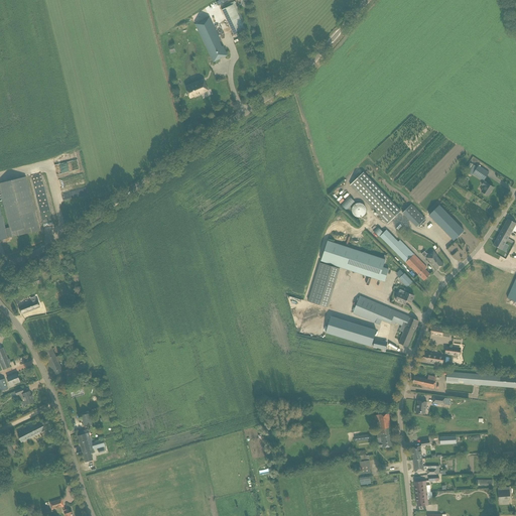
[(222,9),(234,35),(245,29),(233,4),(222,9)]
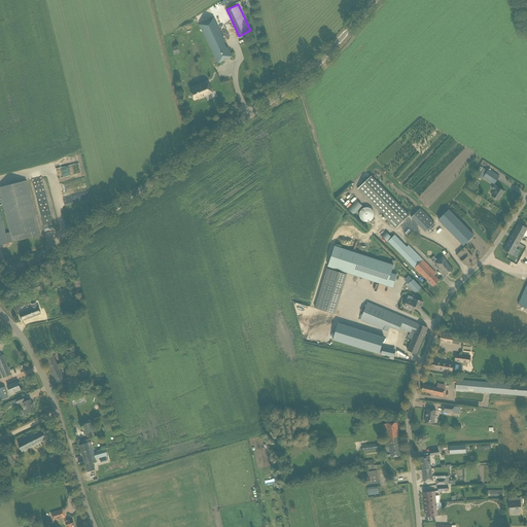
[(214,18),(200,25),(218,64),(225,60),(224,60),(229,58),(229,59),(233,57),(214,18)]
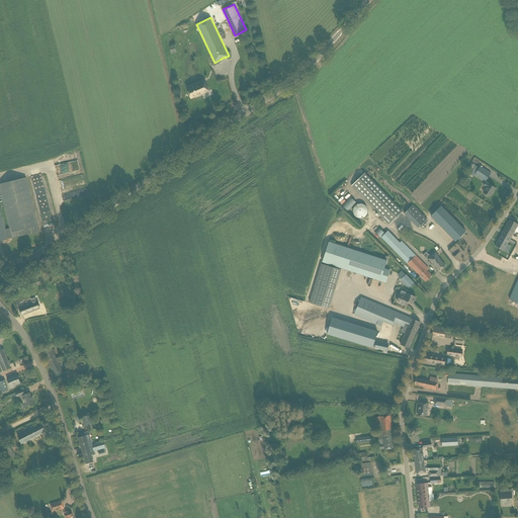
[(204,81),(186,89),(190,98),(208,91),(204,81)]
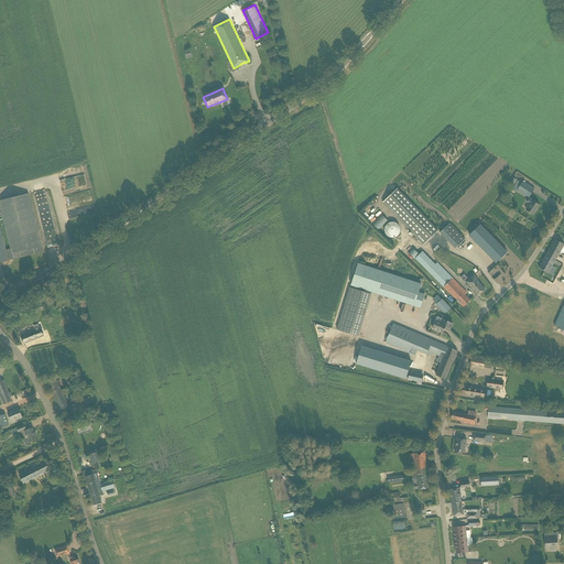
[(518,187),(516,190),(528,198),(534,188),(522,181),(521,183),(513,177),(510,183),(518,187)]
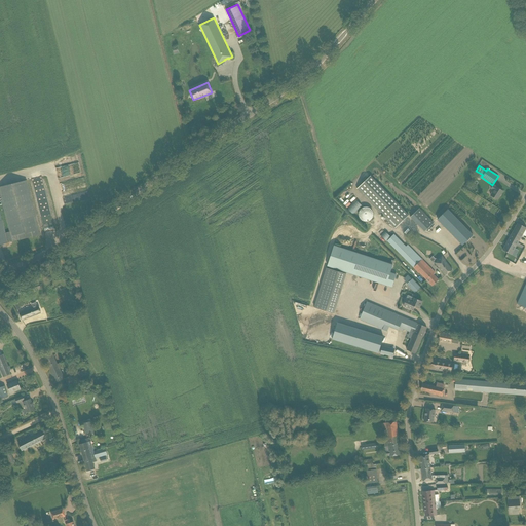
[(357,188),(395,228),(409,215),(370,176),(357,188)]
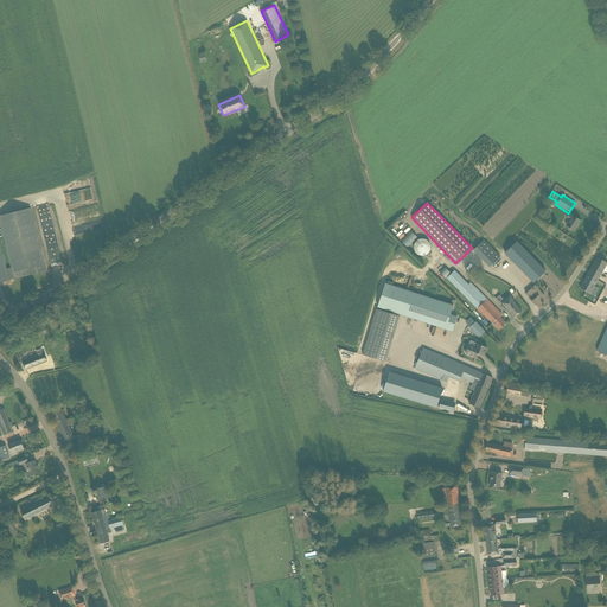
[(6,268),(0,244),(0,282),(8,281),(8,280),(14,279),(45,272),(30,208),(0,215),(0,224),(11,268),(6,268)]
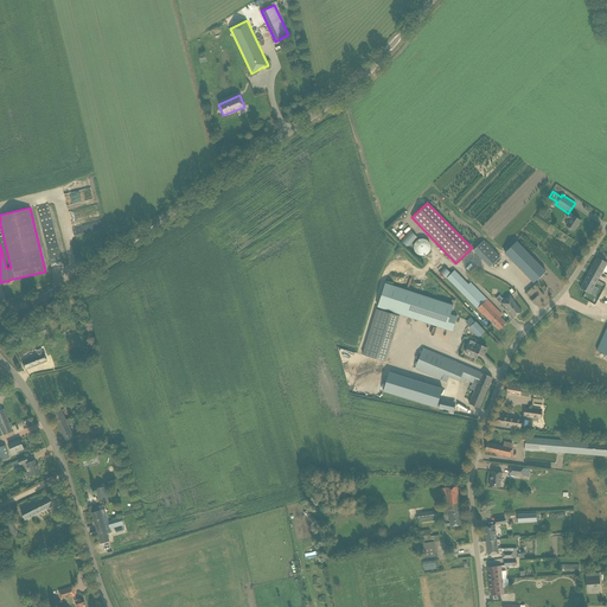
[(569,219),(566,225),(574,231),(580,221),(569,213),(566,217),(569,219)]
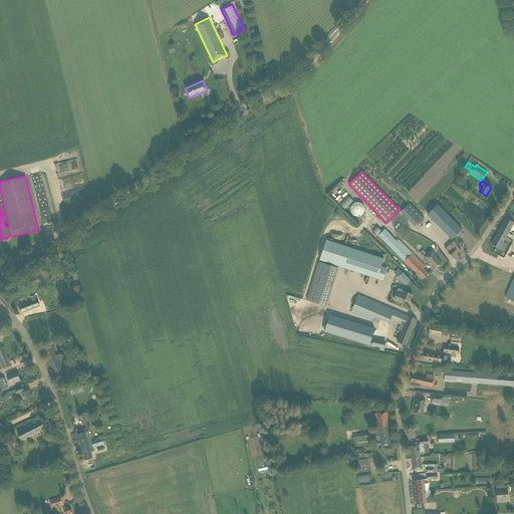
[(344,209),(353,201),(348,196),(343,200),(341,197),(336,201),(344,209)]
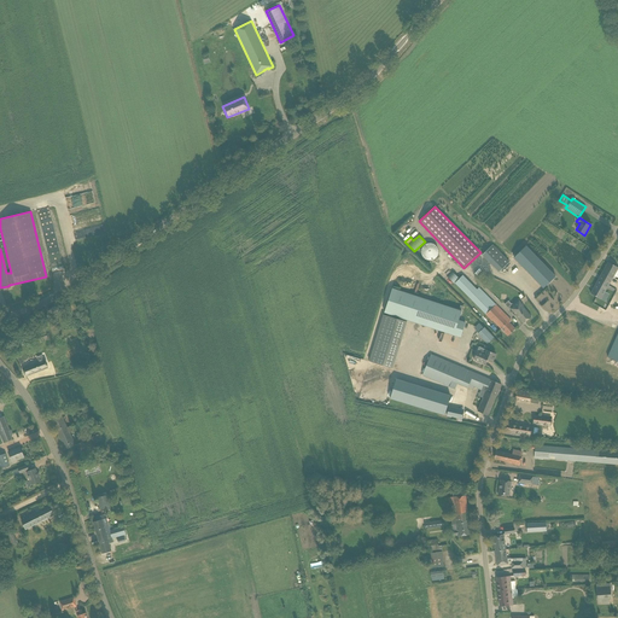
[(419,248),(425,261),(438,256),(433,242),(419,248)]
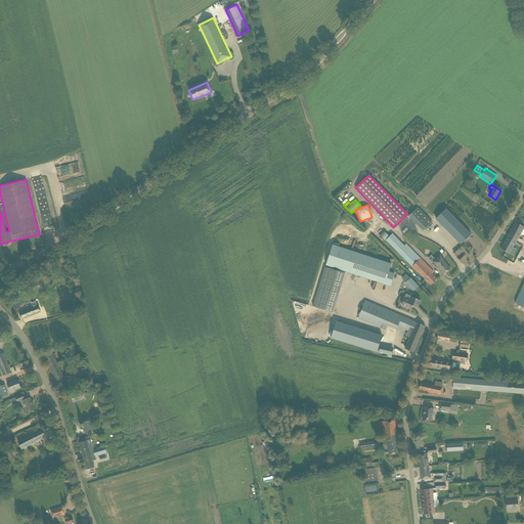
[(408,216),(423,230),(432,222),(418,207),(408,216)]
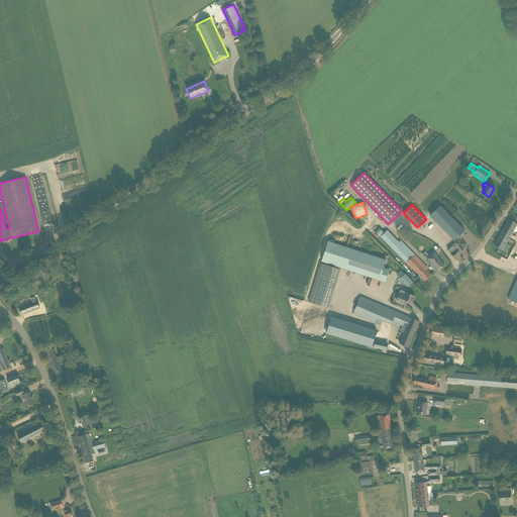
[(440,206),(430,216),(454,241),(464,231),(440,206)]
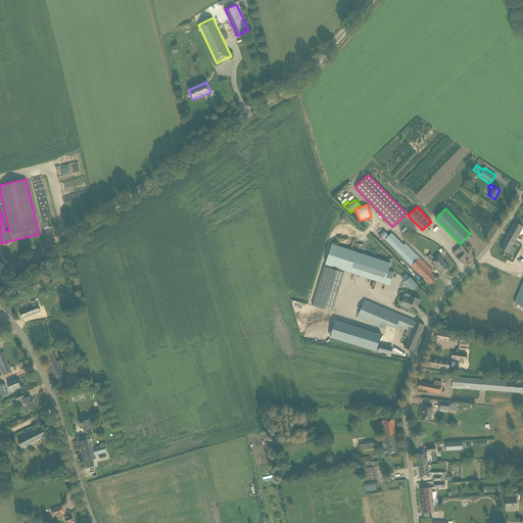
[(522,226),(515,222),(510,230),(518,235),(520,236),(521,235),(522,235),(522,234),(522,226)]
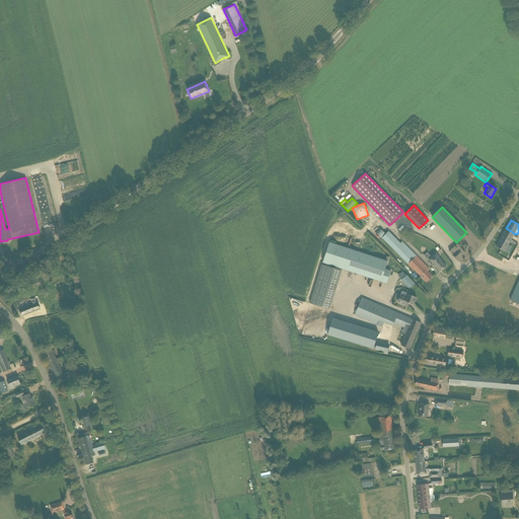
[(506,228),(496,246),(504,251),(505,249),(510,240),(514,233),(506,228)]
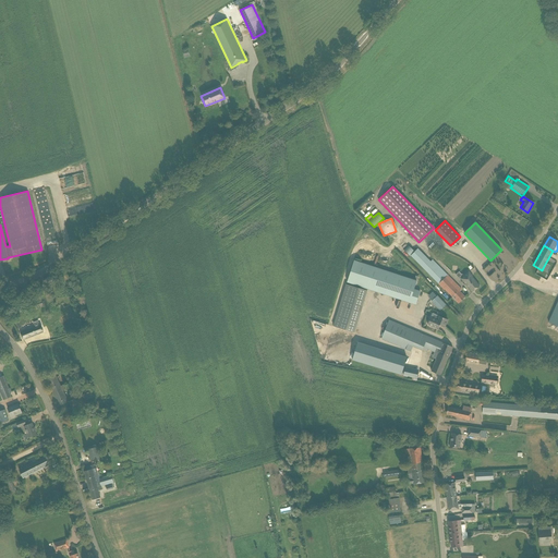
[(461,290),(432,259),(423,268),(438,283),(444,290),(445,289),(459,303),(465,296),(460,291),(461,290)]
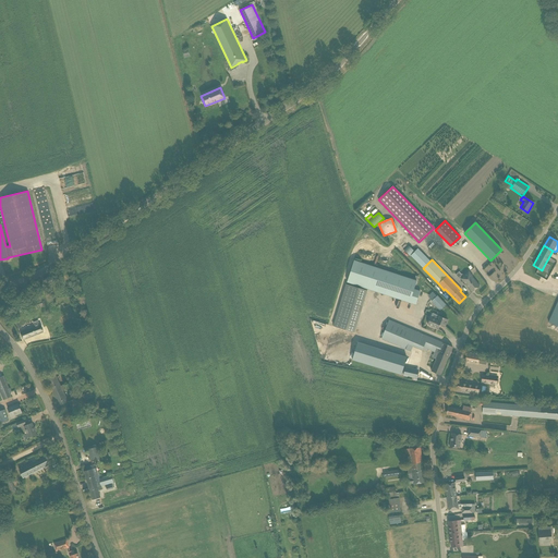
[(416,281),(354,261),(347,282),(415,305),(420,291),(414,289),(416,281)]
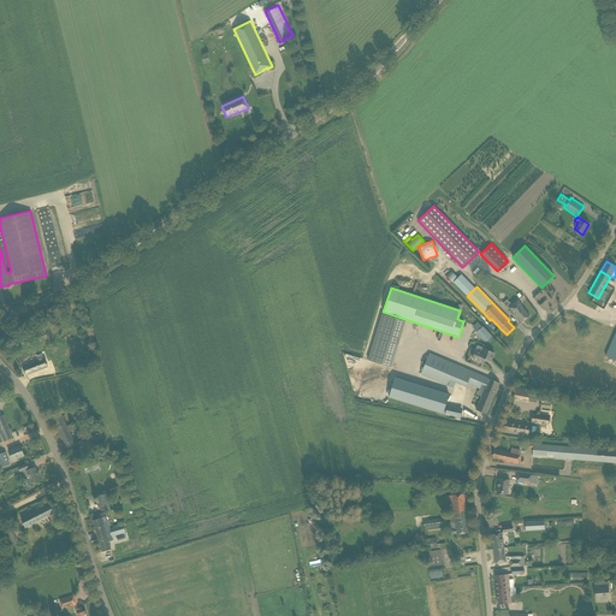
[(507,300),(503,303),(508,309),(509,308),(521,323),(529,315),(516,300),(513,303),(510,303),(507,300)]
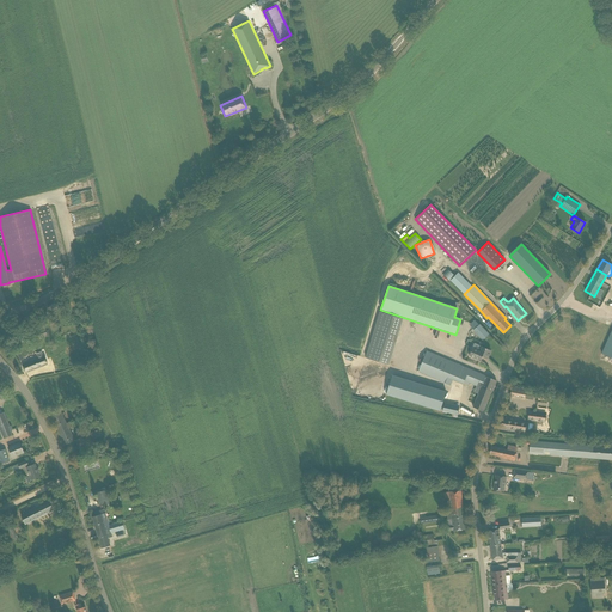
[(40,328),(35,330),(36,336),(47,331),(46,328),(46,329),(44,325),(40,328)]
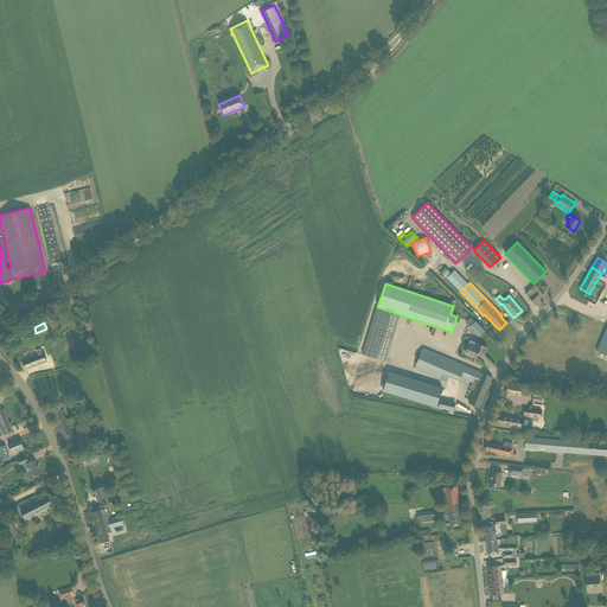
[(485,332),(475,323),(470,327),(479,337),(485,332)]
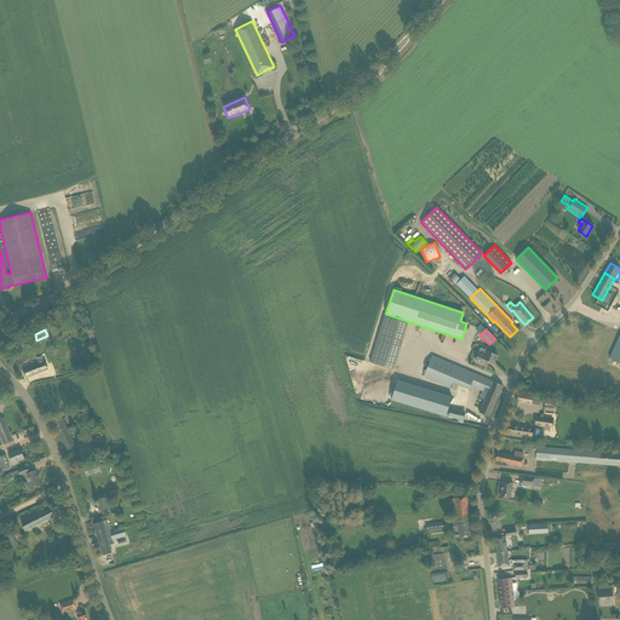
[(619,332),(609,357),(619,362),(619,332)]
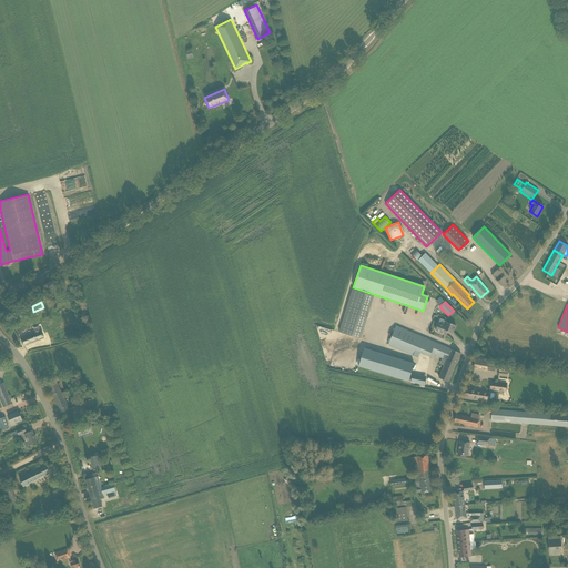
[(435,331),(445,334),(446,331),(453,333),(456,325),(447,322),(446,325),(438,323),(435,331)]
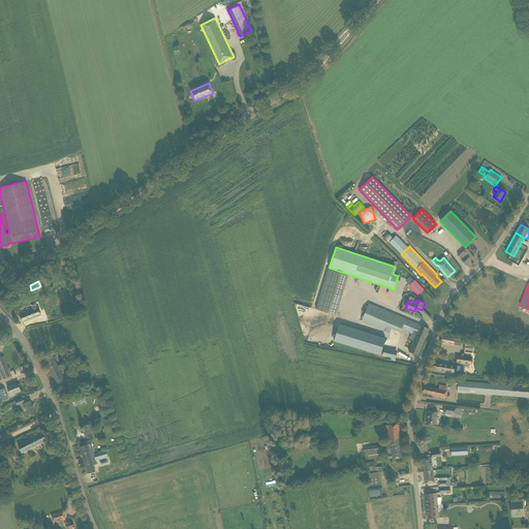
[(369,303),(362,321),(389,333),(392,328),(400,332),(400,331),(404,333),(405,331),(412,334),(413,331),(416,332),(408,352),(413,354),(418,356),(425,339),(429,329),(416,323),(369,303)]
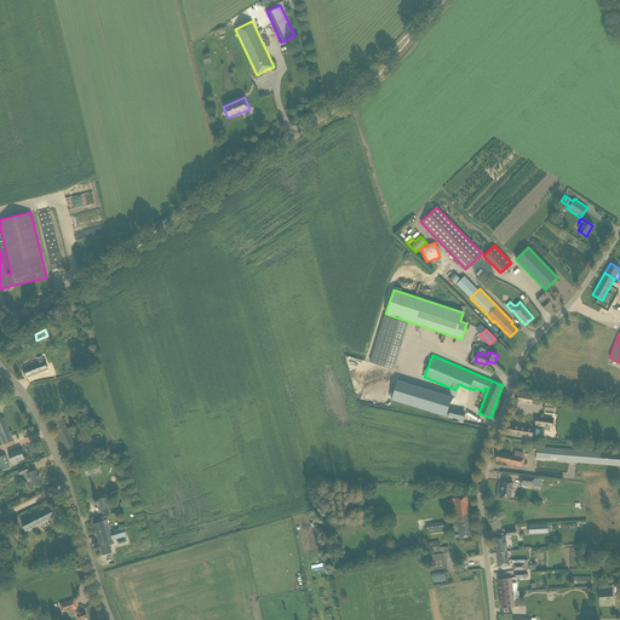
[(38,359),(39,363),(23,369),(26,378),(49,369),(45,361),(44,361),(42,356),(38,359)]
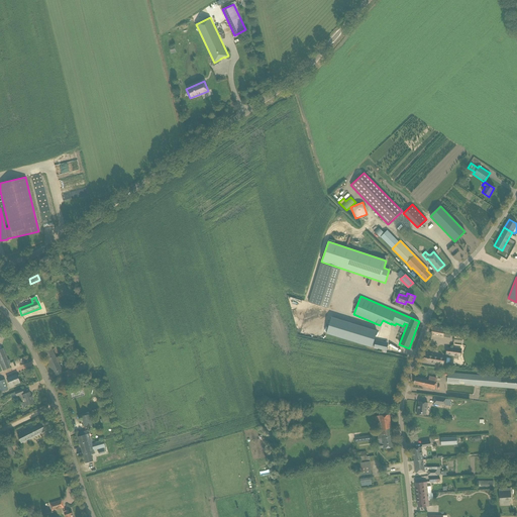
[(378,331),(350,322),(331,316),(326,332),(373,347),(378,331)]
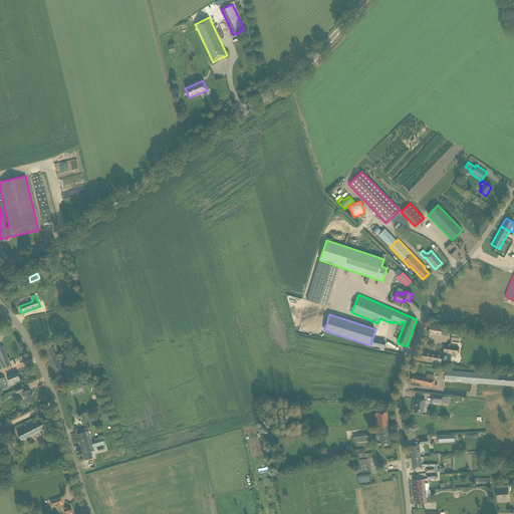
[(431,323),(429,333),(440,335),(442,325),(431,323)]
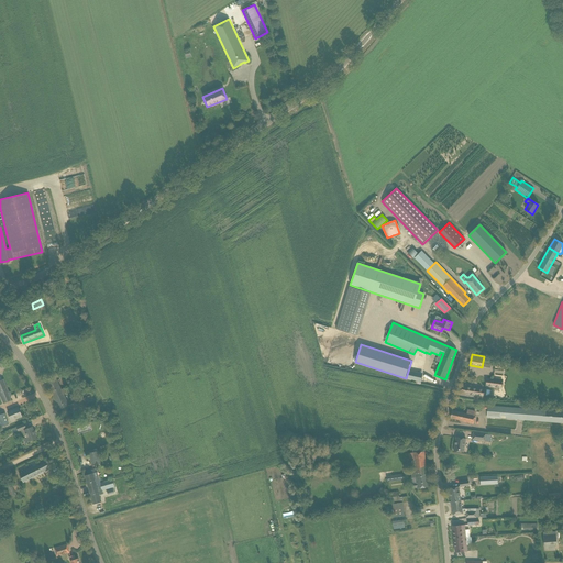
[(422,374),(409,371),(407,379),(420,382),(422,374)]
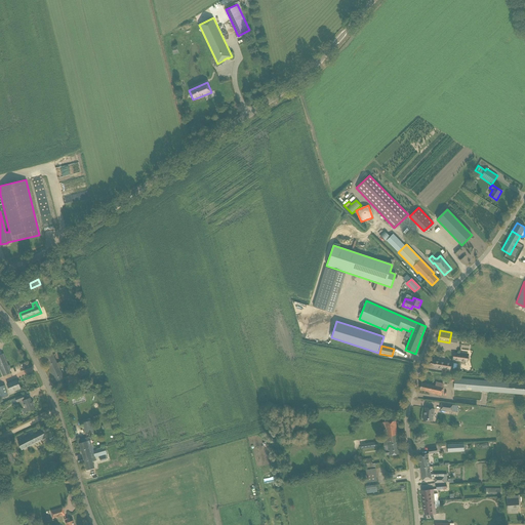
[(468,362),(469,355),(454,353),(452,360),(468,362)]
